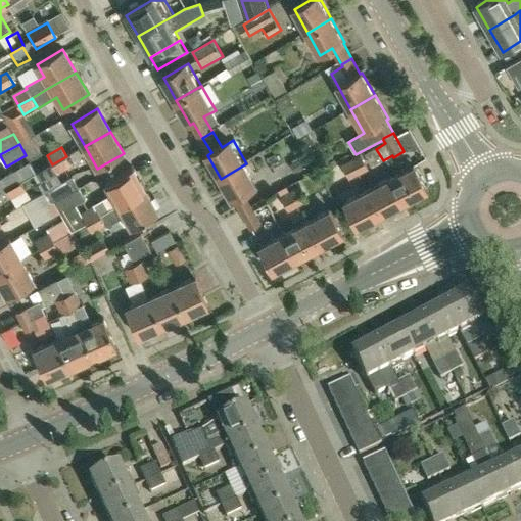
[(372,167),(383,160),(376,149),(366,154),(372,167)]
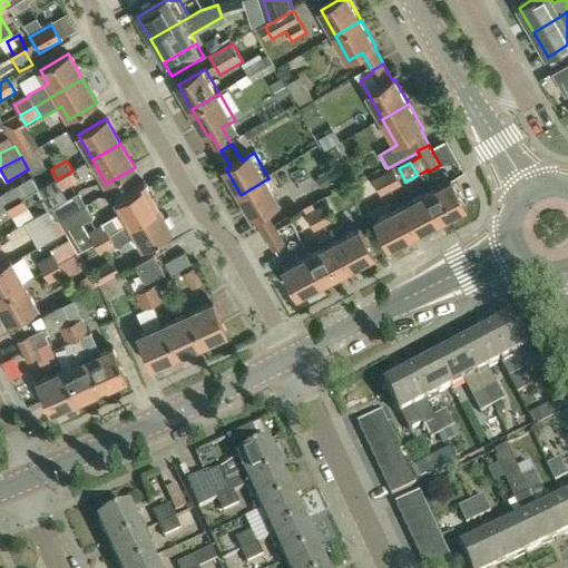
[(385,175),(393,191),(403,186),(394,169),(385,175)]
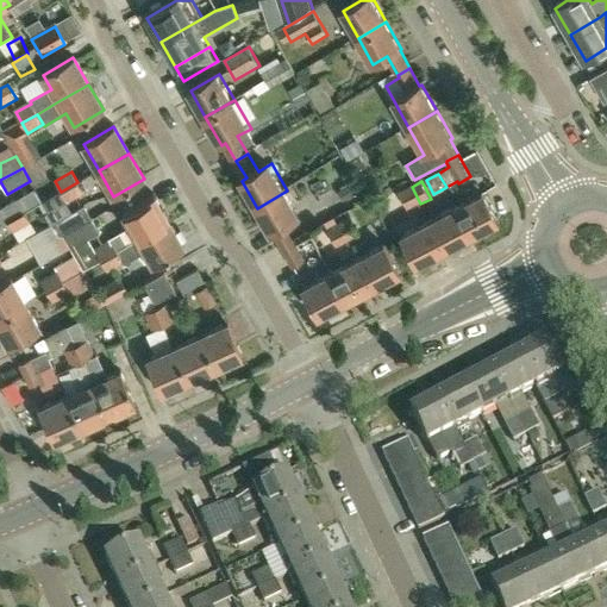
[(56,225),(62,237),(63,237),(93,219),(86,206),(73,213),(67,202),(83,193),(77,182),(61,192),(42,202),(43,204),(41,205),(49,220),(52,226),(56,225)]
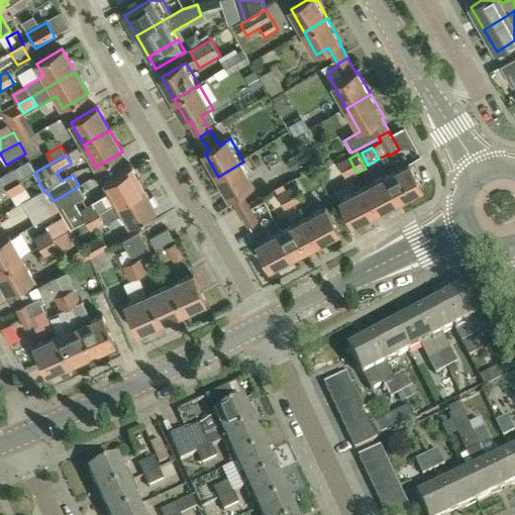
[(347,179),(356,173),(349,159),(319,174),(324,184),(344,173),(347,179)]
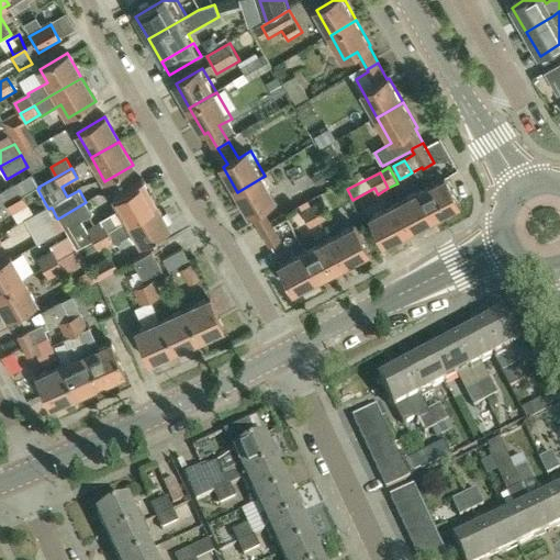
[(255,214),(264,227),(275,221),(267,208),(279,200),(265,176),(237,192),(252,216),(255,214)]
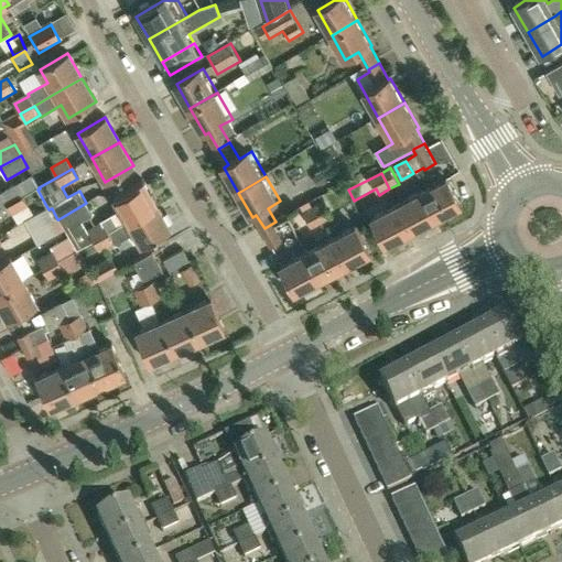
[(23,196),(39,187),(34,179),(18,187),(18,186),(3,195),(1,192),(0,192),(0,209),(8,205),(23,196)]
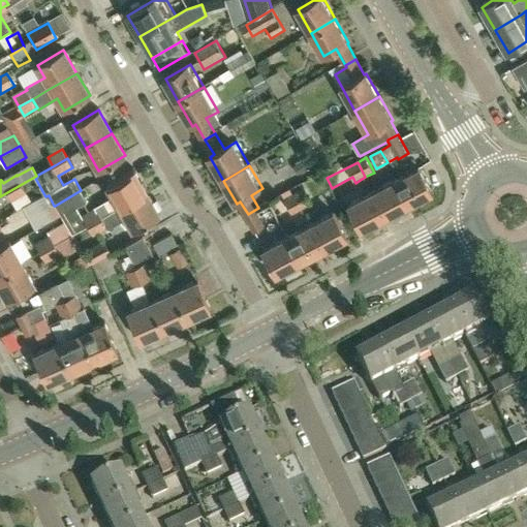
[(409,205),(433,192),(420,167),(397,180),(409,205)]
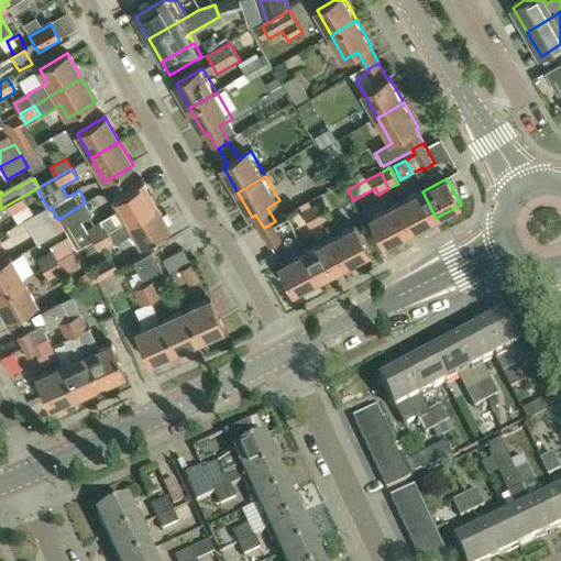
[(140,215),(156,205),(142,180),(113,197),(121,210),(102,221),(103,223),(108,232),(128,221),(140,215)]
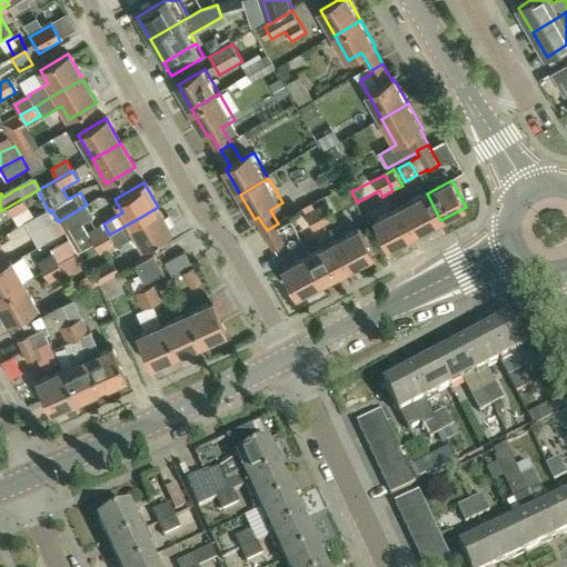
[(440,220),(427,194),(401,207),(416,234),(440,220)]
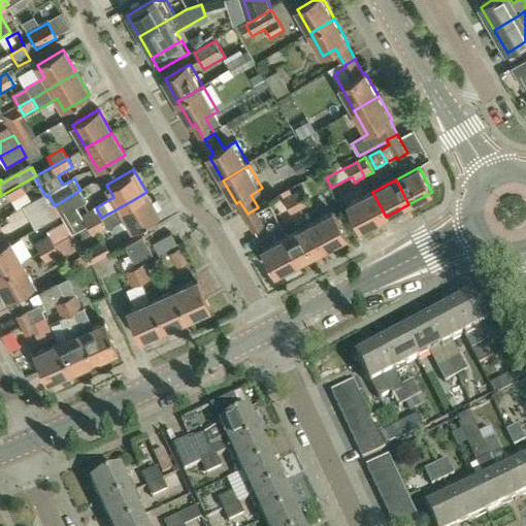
[(28,195),(22,184),(7,192),(13,202),(28,195)]
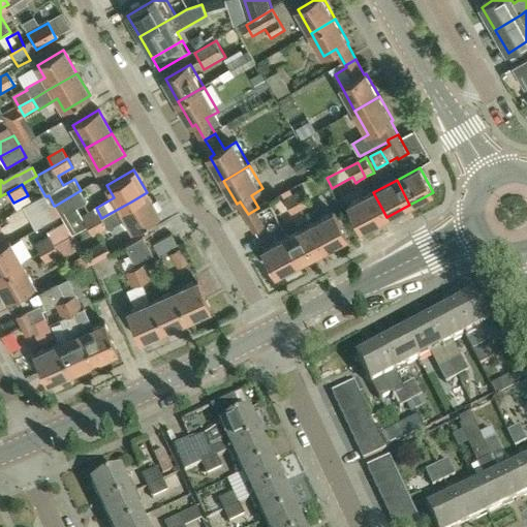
[(81,190),(55,206),(61,217),(62,216),(72,236),(88,226),(102,218),(101,218),(97,210),(83,217),(78,208),(88,202),(81,190)]
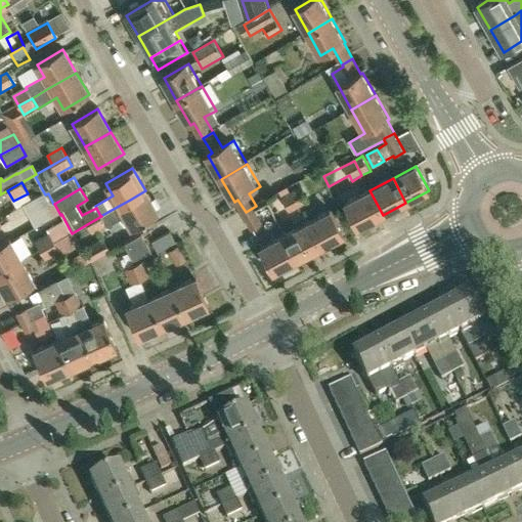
[(292,194),(299,208),(308,203),(302,189),(292,194)]
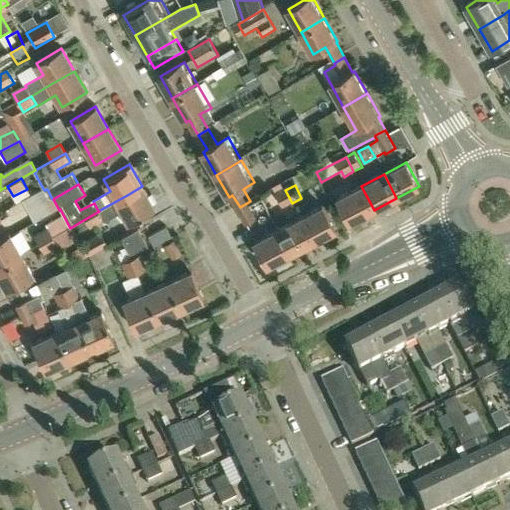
[(155,209),(142,186),(127,195),(116,201),(98,211),(99,211),(85,219),(90,228),(103,220),(104,222),(122,212),(129,223),(155,209)]
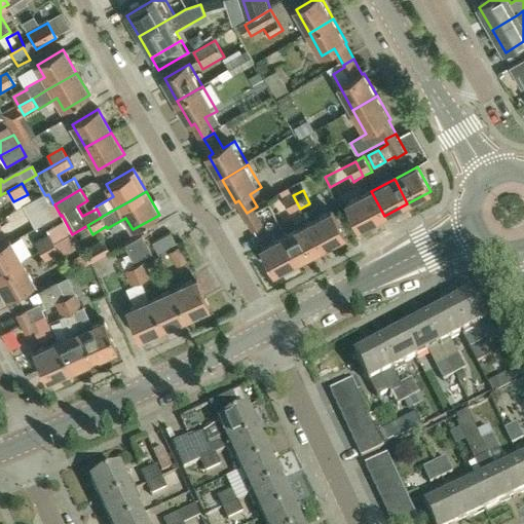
[(384,216),(371,191),(348,203),(362,228),(384,216)]
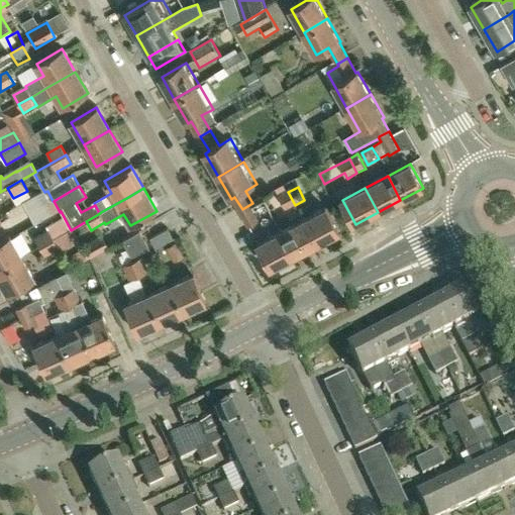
[(50,202),(53,201),(47,191),(44,192),(23,204),(29,214),(50,202)]
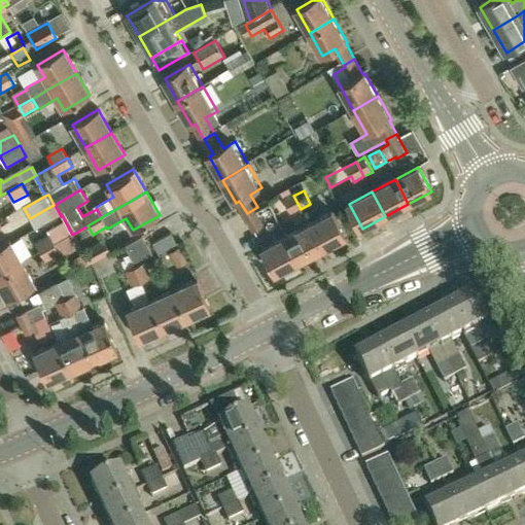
[(284,200),(291,213),(301,209),(293,196),(284,200)]
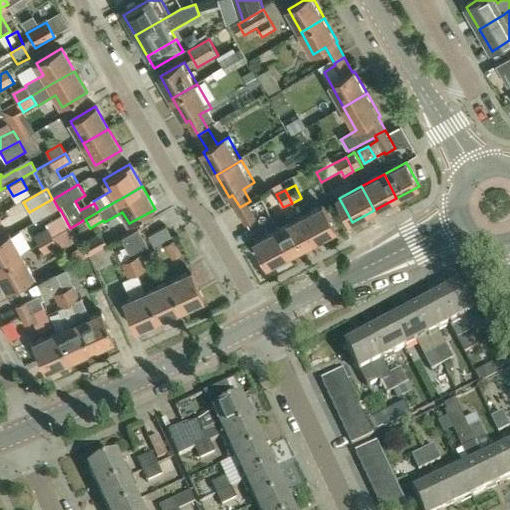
[(59,210),(53,199),(52,199),(50,200),(29,212),(35,223),(56,211),(59,210)]
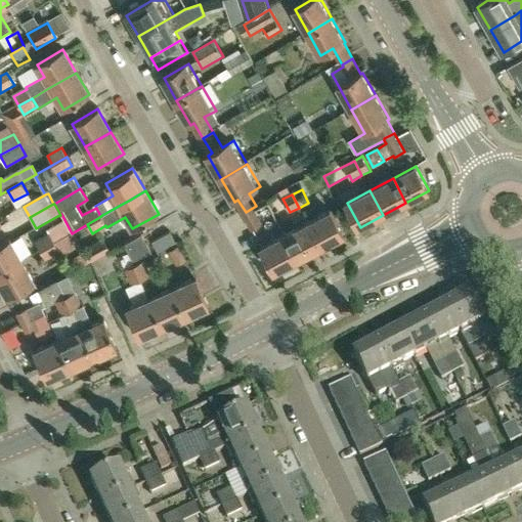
[(257,232),(268,226),(256,206),(246,212),(257,232)]
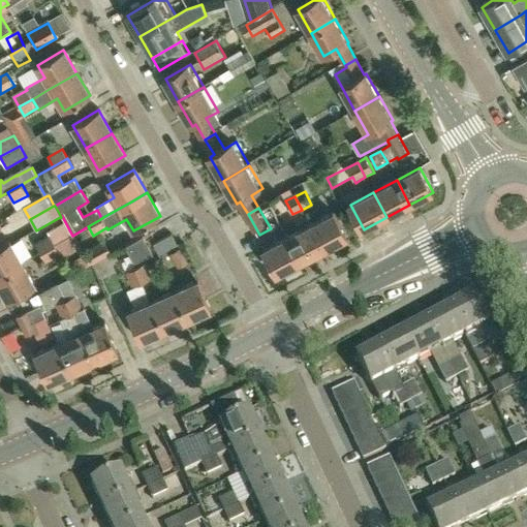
[(312,224),(326,250),(349,237),(336,212),(312,224)]
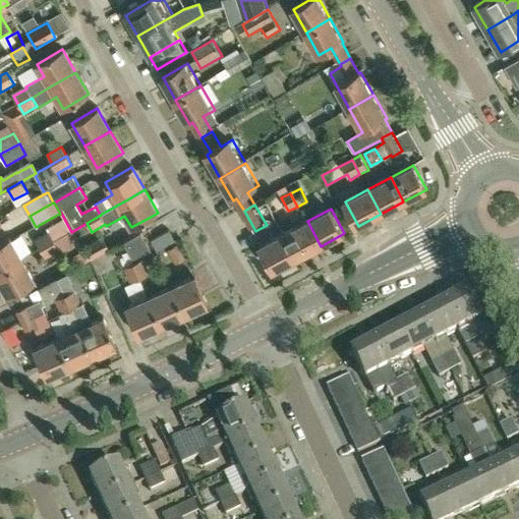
[(41,248),(55,240),(70,232),(63,220),(48,229),(49,231),(36,239),(41,248)]
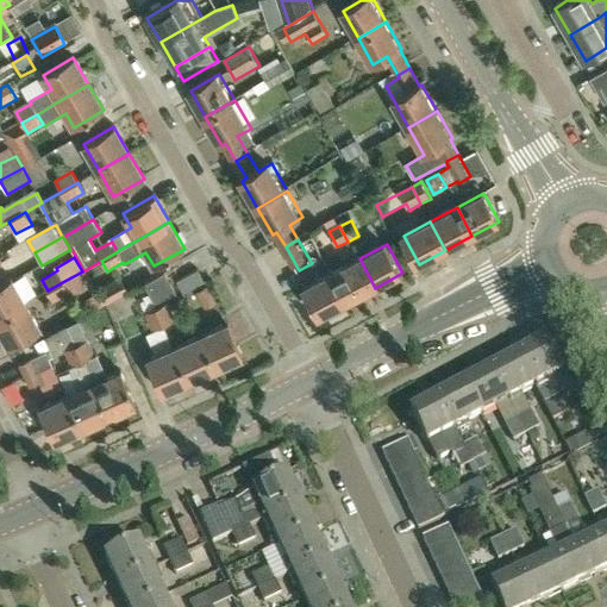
[(333,273),(349,302),(375,288),(360,258),(333,273)]
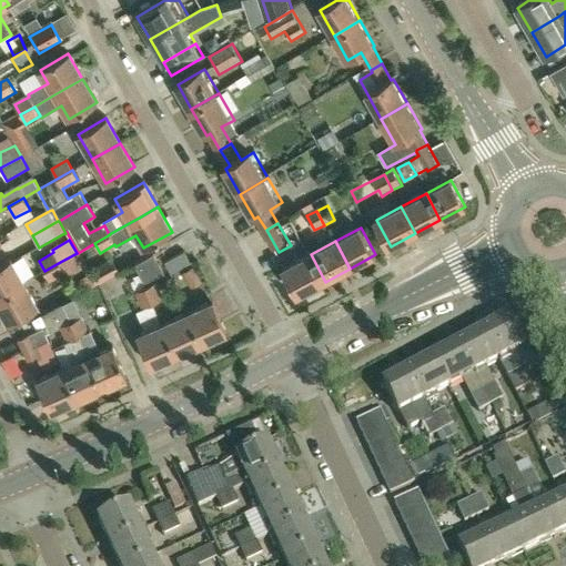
[(192,264),(185,252),(165,263),(172,275),(192,264)]
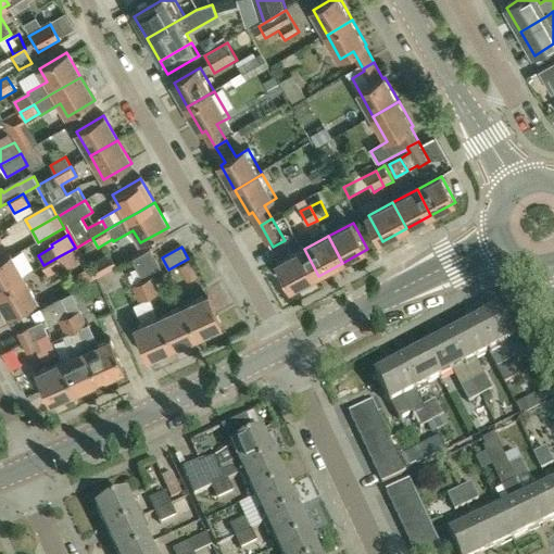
[(75,268),(87,263),(80,249),(67,255),(75,268)]
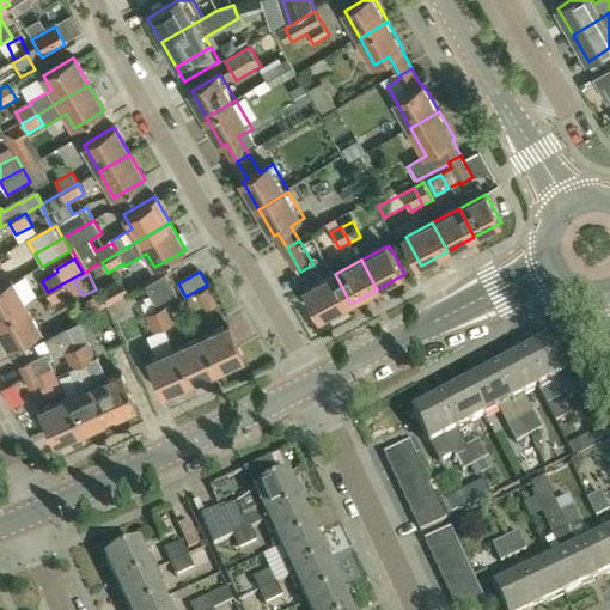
[(146,285),(158,306),(178,296),(165,274),(146,285)]
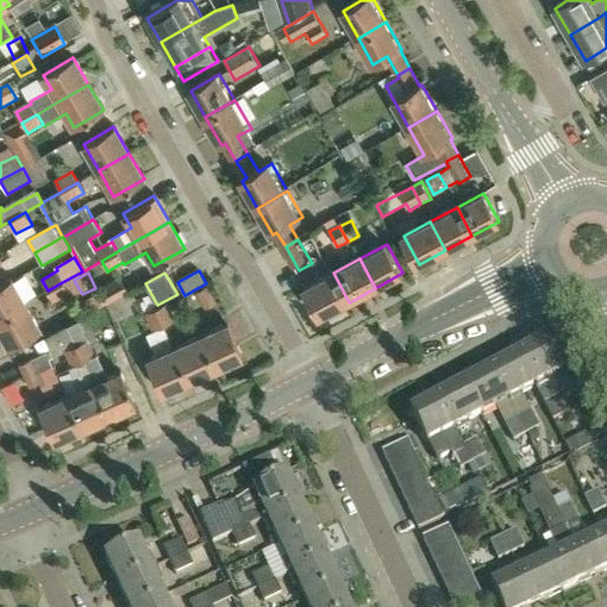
[(349,302),(333,273),(306,288),(320,317),(349,302)]
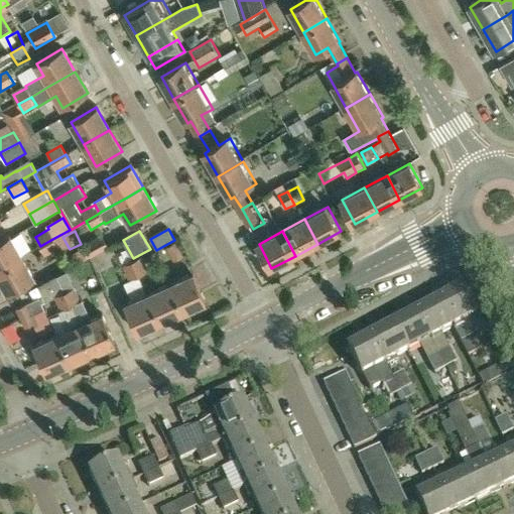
[(0,269),(22,256),(10,234),(0,239),(0,269)]
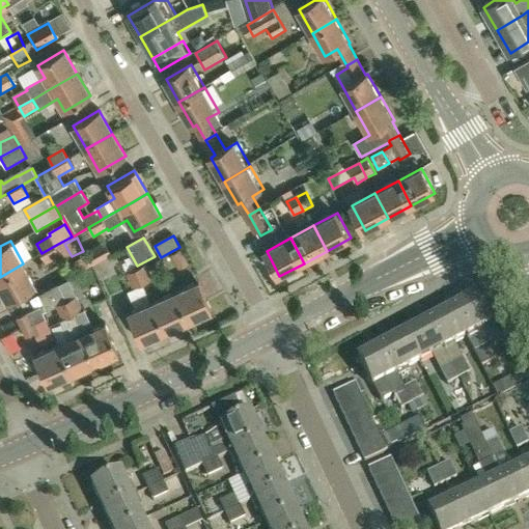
[(90,267),(111,254),(105,244),(84,255),(90,267)]
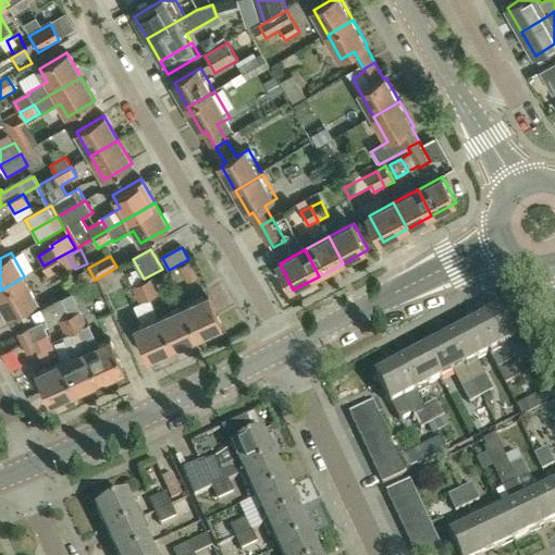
[(64,268),(59,257),(44,266),(49,276),(64,268)]
